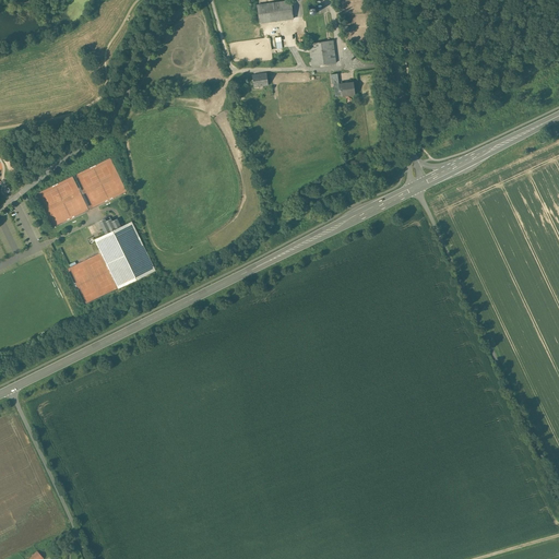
[(292,4),(257,8),(259,23),(293,19),(292,4)]
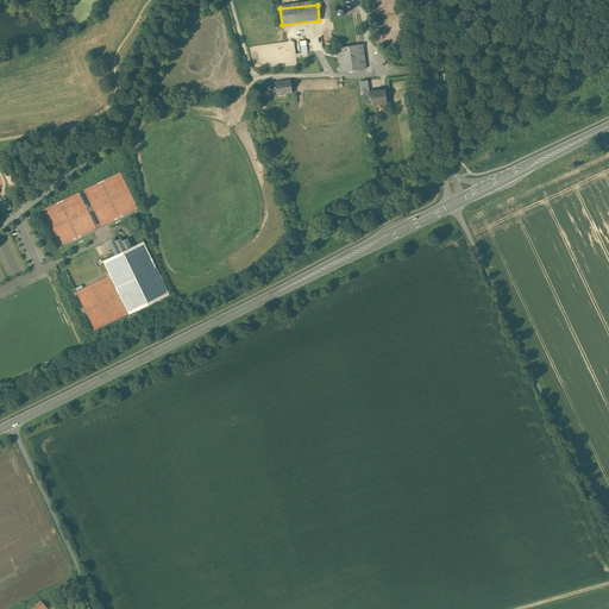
[(363,44),(336,46),(339,71),(365,68),(363,44)]
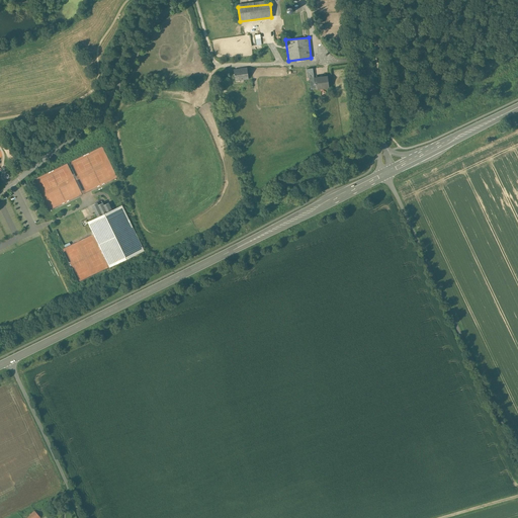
[(240,68),(240,70),(234,70),(235,79),(243,79),(243,80),(248,79),(247,68),(240,68)]
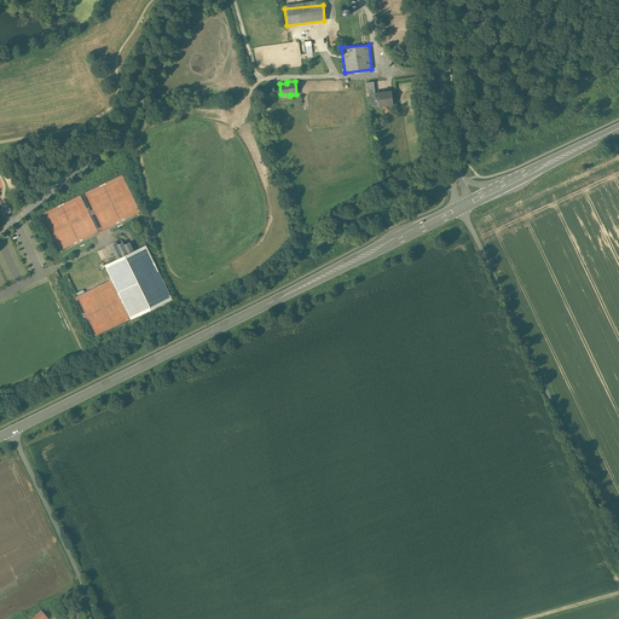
[(375,92),(369,92),(370,106),(392,104),(391,92),(375,93),(375,92)]
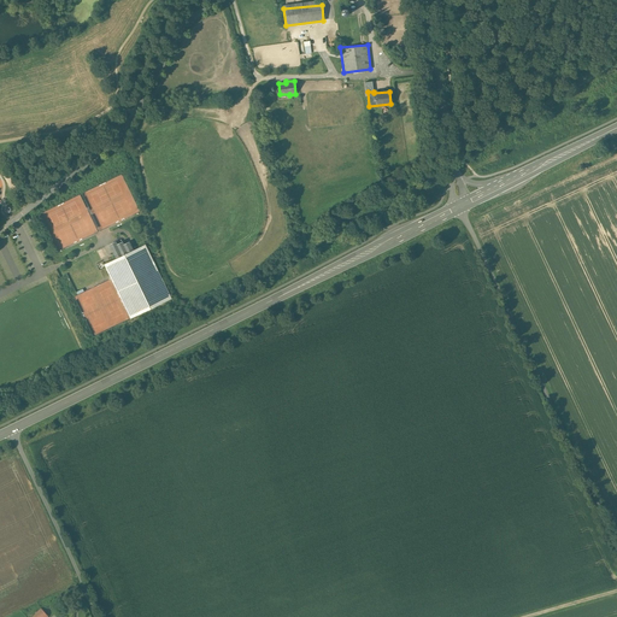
[(112,250),(116,258),(133,250),(129,241),(123,245),(122,241),(116,245),(117,247),(112,250)]
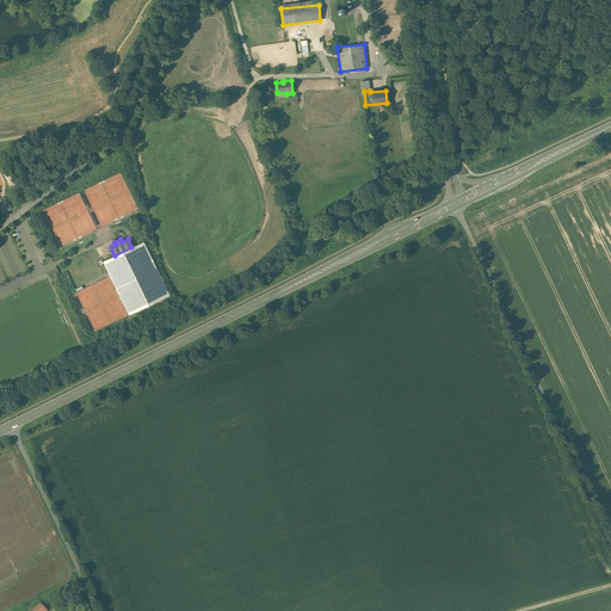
[(103,261),(110,276),(129,315),(170,296),(143,241),(131,247),(115,255),(103,261)]
